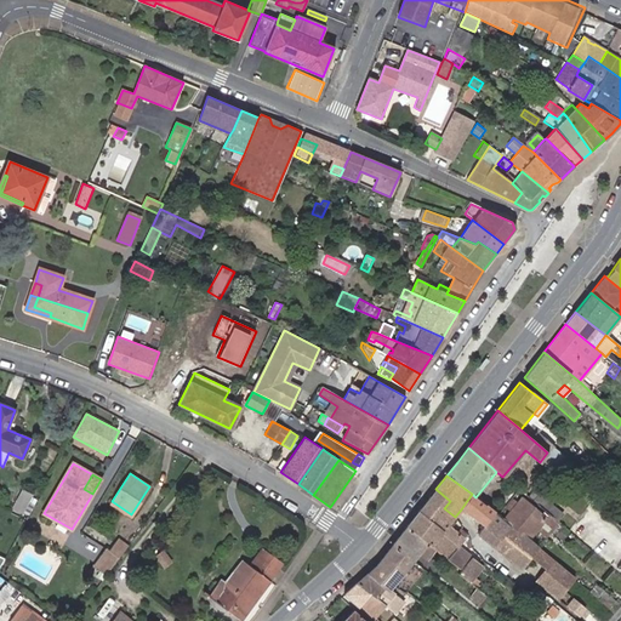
[(13,508),(23,513),(33,494),(22,489),(13,508)]
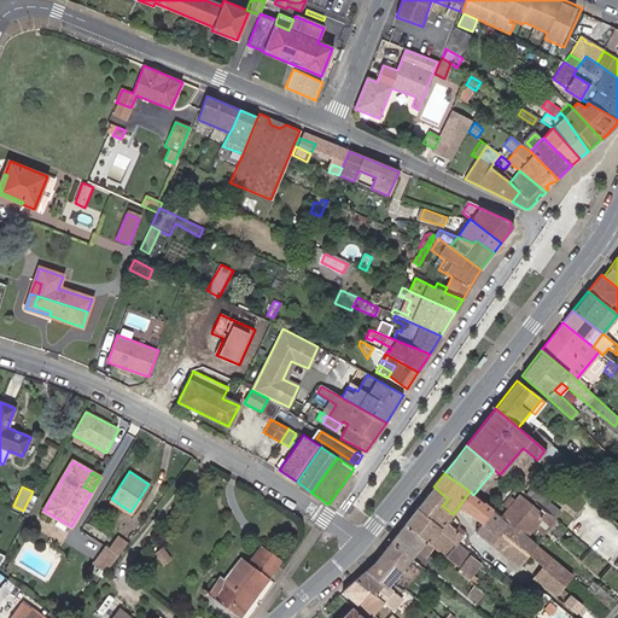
[(433,487),(417,508),(442,528),(447,522),(449,524),(455,518),(453,514),(442,506),(448,499),(433,487)]
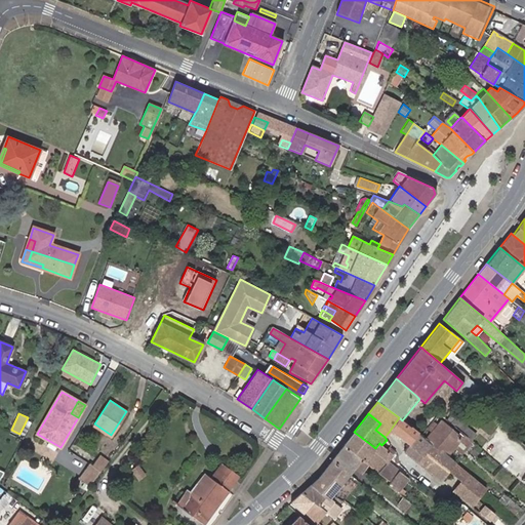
[(451,414),(446,420),(451,425),(456,418),(451,414)]
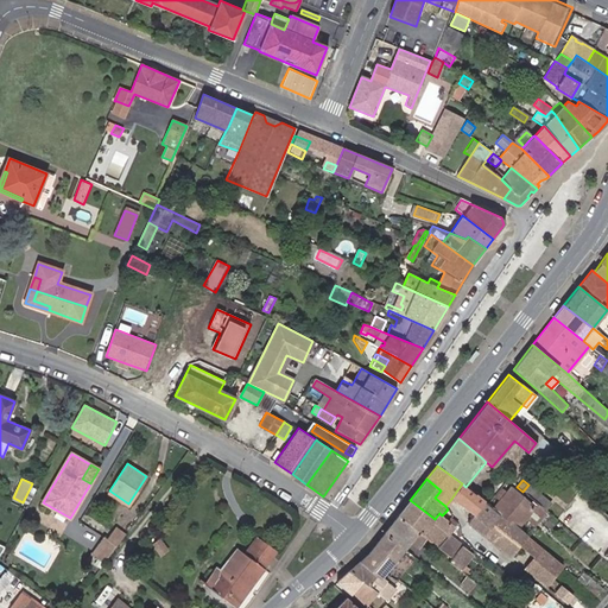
[(466,487),(462,483),(451,499),(473,514),(485,501),(466,487)]
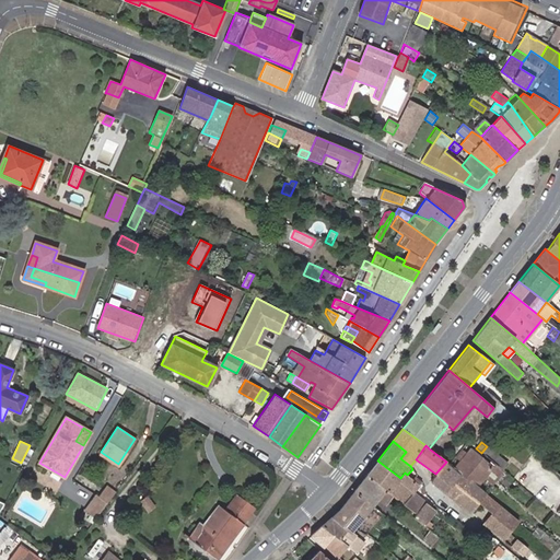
[(501,469),(506,463),(487,446),(481,453),(501,469)]
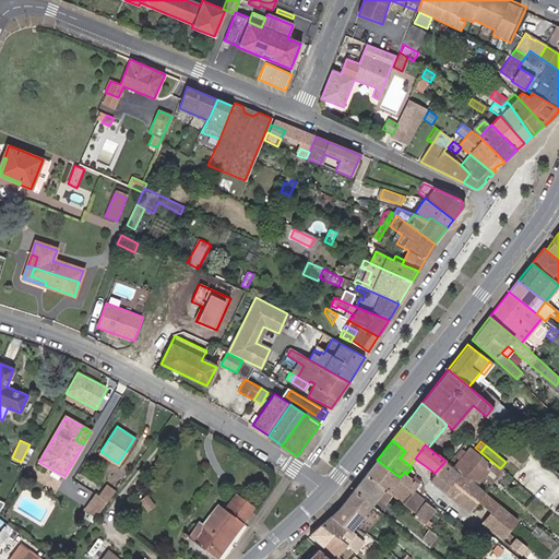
[(473,451),(468,449),(465,453),(461,450),(455,455),(460,460),(453,467),(461,474),(475,485),(490,466),(499,474),(502,471),(500,468),(480,452),(475,448),(473,451)]
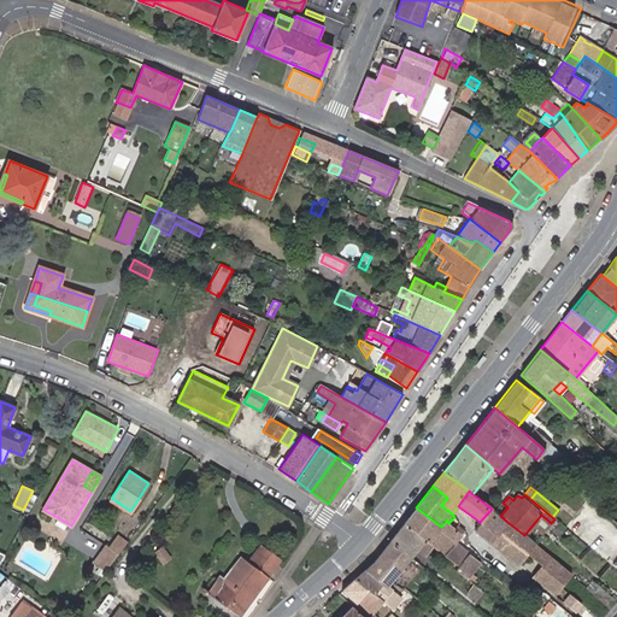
[(441,527),(416,507),(404,523),(424,539),(433,545),(458,566),(463,560),(464,558),(468,554),(469,552),(453,540),(463,528),(458,524),(454,528),(448,523),(446,521),(441,527)]
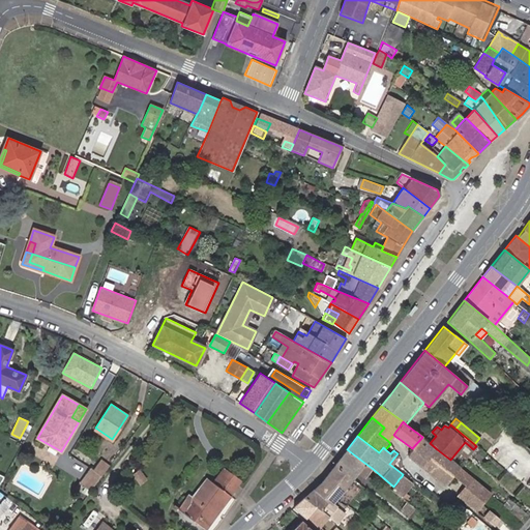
[(422,468),(437,449),(430,443),(422,437),(412,448),(407,455),(422,468)]
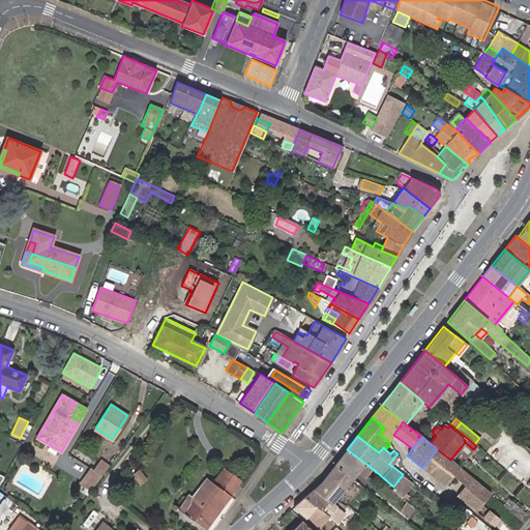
[(347,449),(334,465),(353,479),(357,472),(364,463),(347,449)]
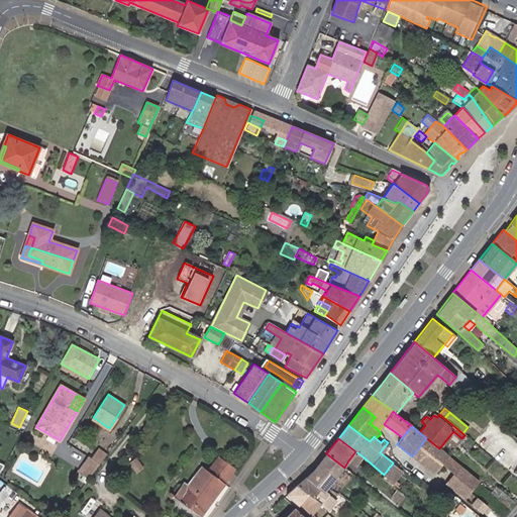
[(412,456),(425,467),(439,449),(439,448),(426,438),(412,456)]
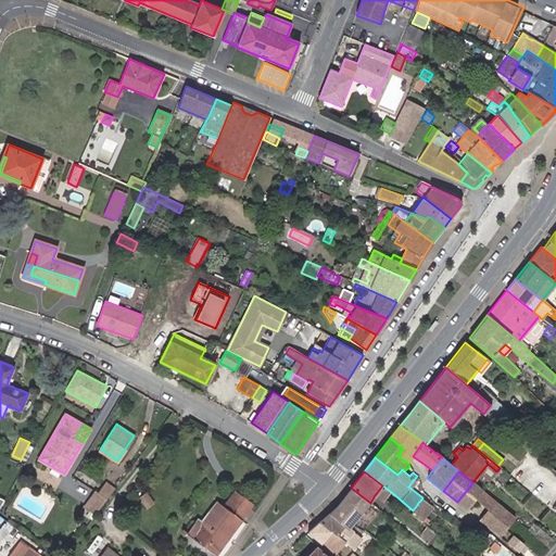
[(115,489),(108,484),(104,482),(98,492),(93,490),(84,505),(97,513),(115,489)]
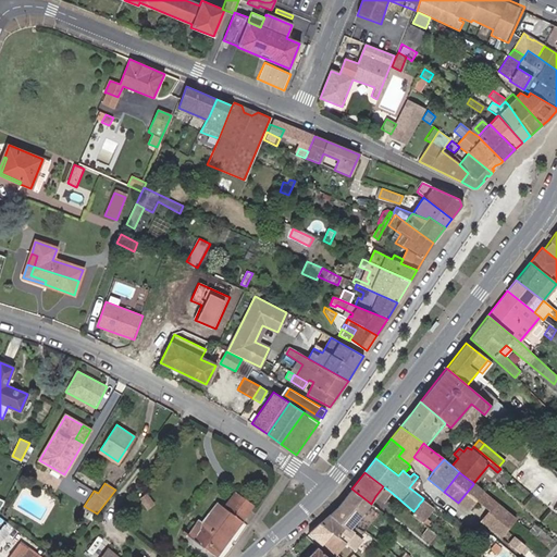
[(458,503),(466,509),(475,498),(481,491),(473,484),(458,503)]
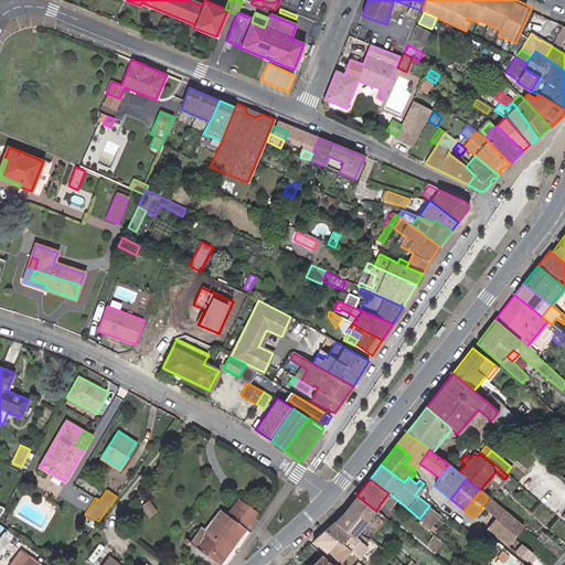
[(388,493),(381,503),(388,510),(396,499),(388,493)]
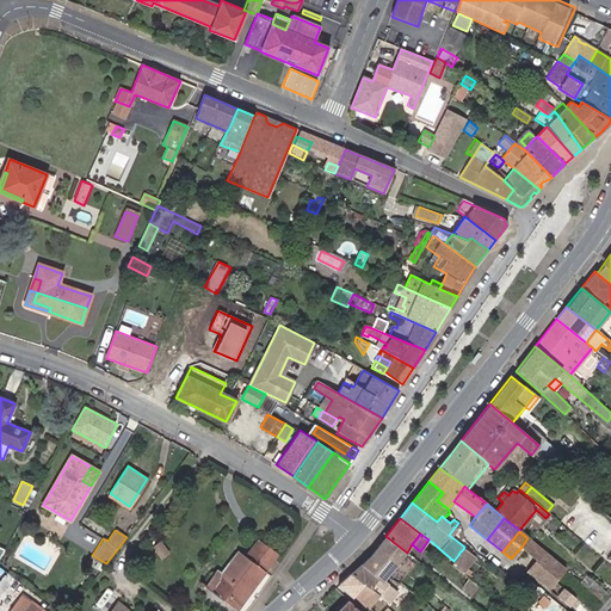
[(369,557),(360,565),(377,578),(383,581),(389,574),(407,553),(386,536),(369,557)]
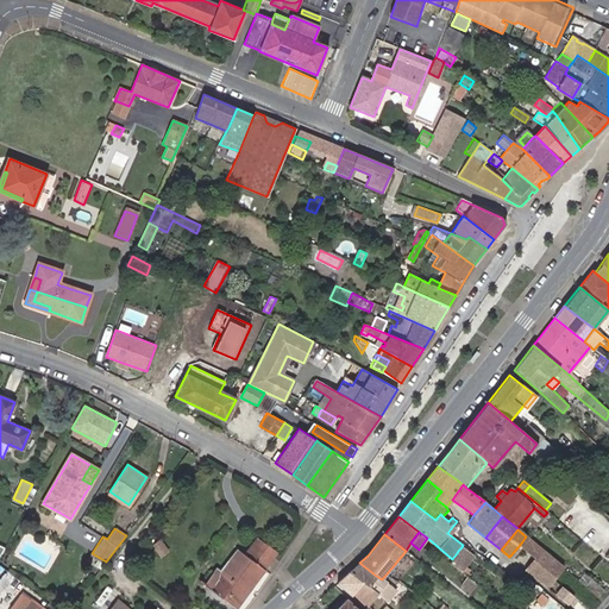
[(520,545),(535,557),(541,550),(526,537),(520,545)]
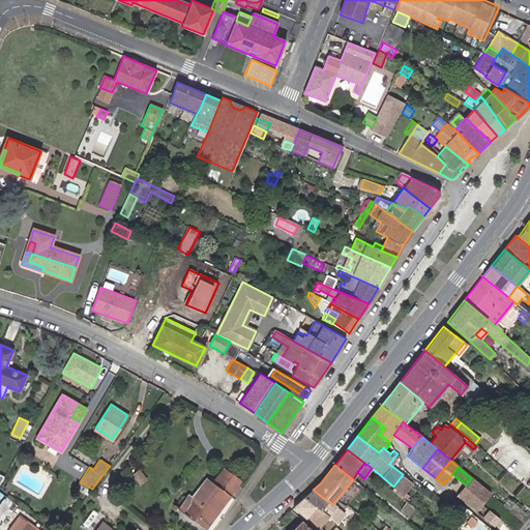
[(147,478),(139,469),(133,474),(141,483),(147,478)]
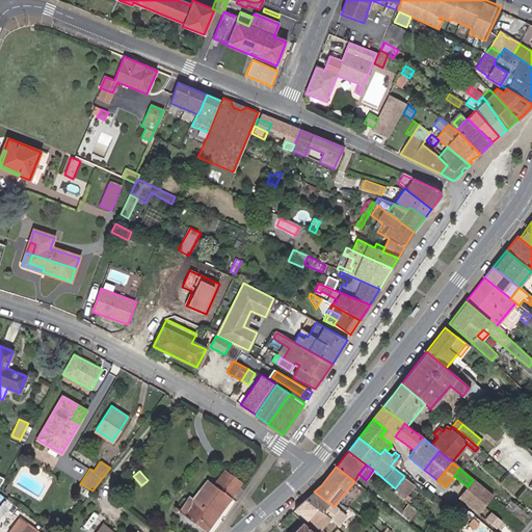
[(207,531),(242,484),(224,472),(214,484),(207,479),(192,498),(190,496),(179,511),(207,531)]
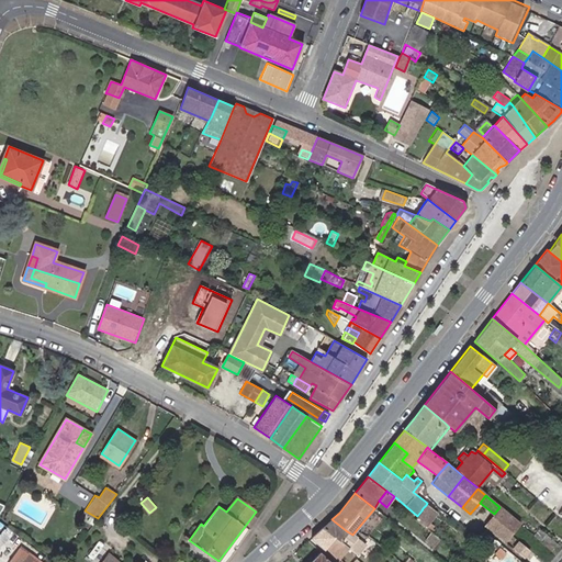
[(426,505),(423,508),(422,510),(417,516),(414,519),(423,527),(434,512),(426,505)]
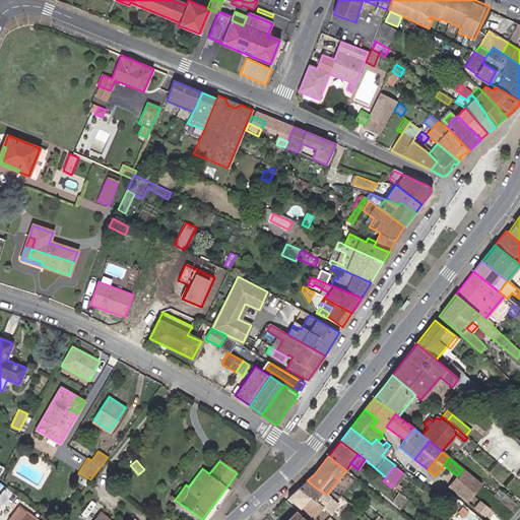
[(466,501),(471,495),(479,483),(462,469),(457,475),(448,486),(466,501)]
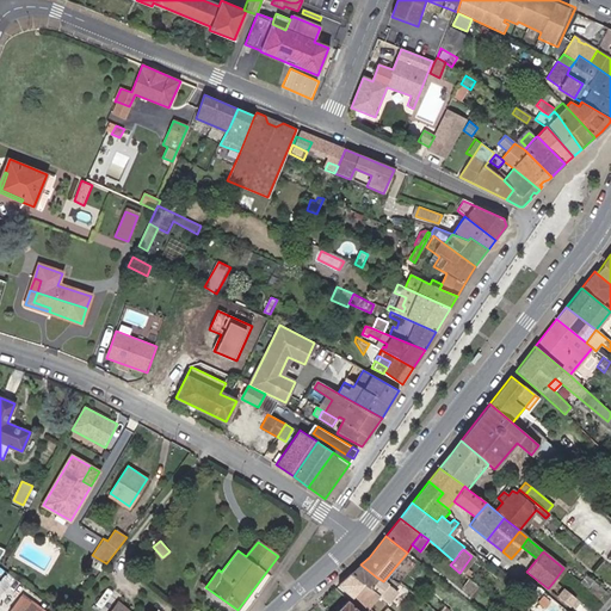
[(377,578),(360,565),(351,573),(369,587),(377,578)]
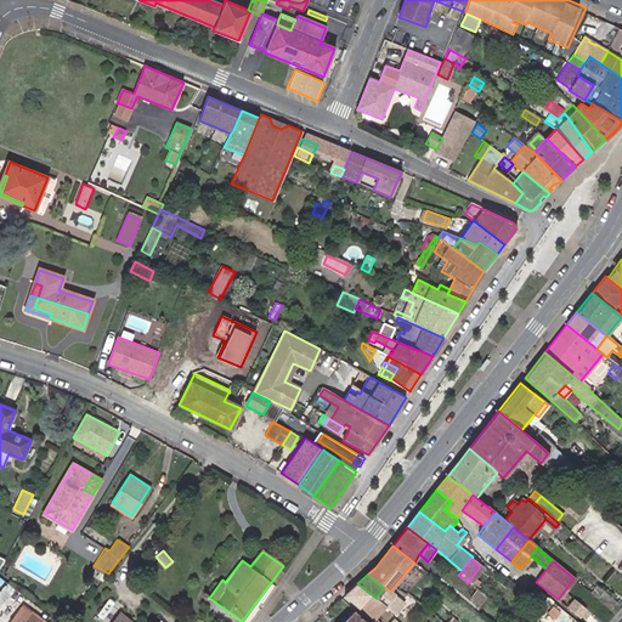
[(375,598),(357,583),(344,594),(373,621),(386,606),(375,598)]
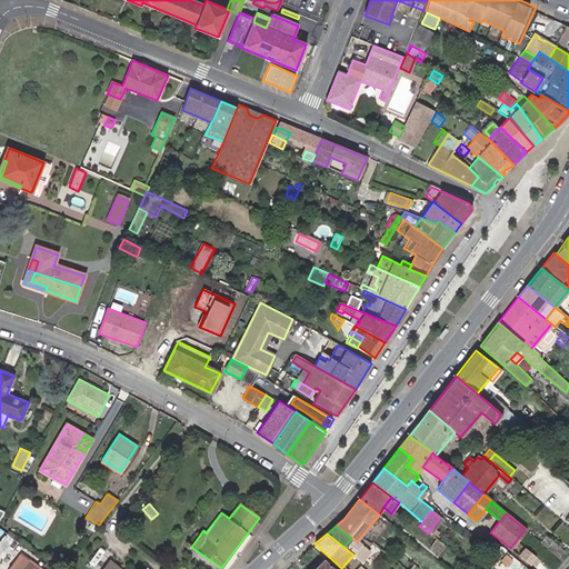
[(378,537),(373,543),(382,550),(388,542),(378,537)]
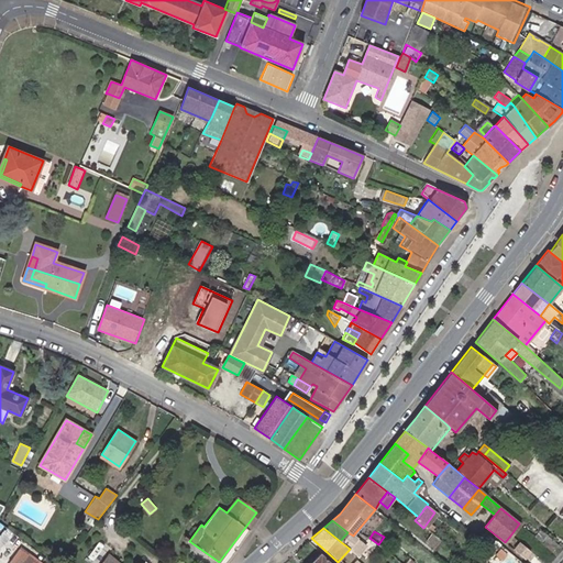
[(353,536),(348,532),(340,541),(350,549),(357,540),(353,536)]
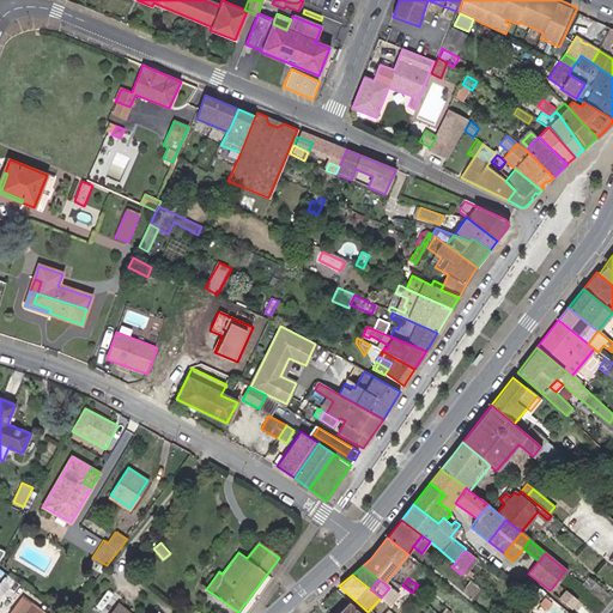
[(469,599),(479,588),(471,581),(461,592),(469,599)]
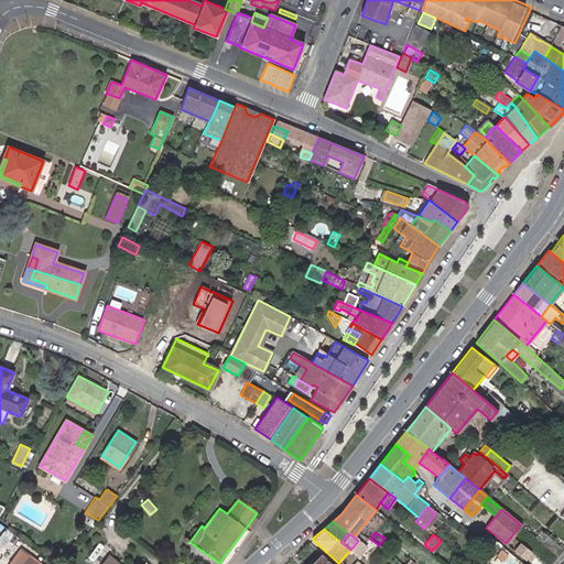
[(358,541),(350,550),(357,555),(364,545),(358,541)]
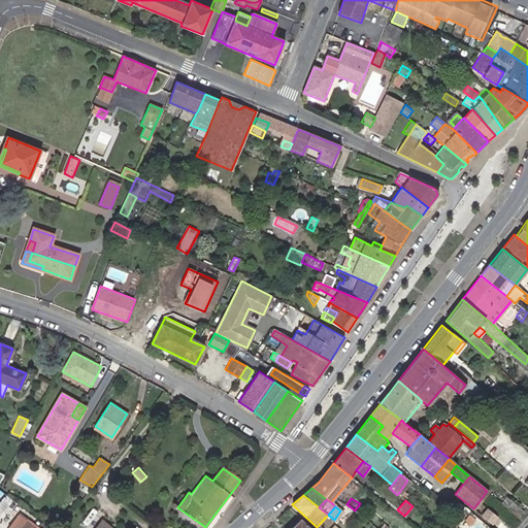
[(499,519),(487,508),(482,515),(493,525),(499,519)]
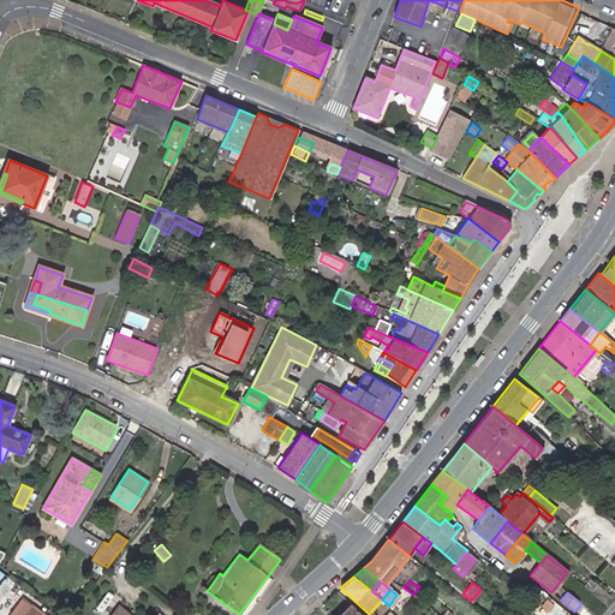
[(43,614),(23,599),(12,614),(13,614),(43,614)]
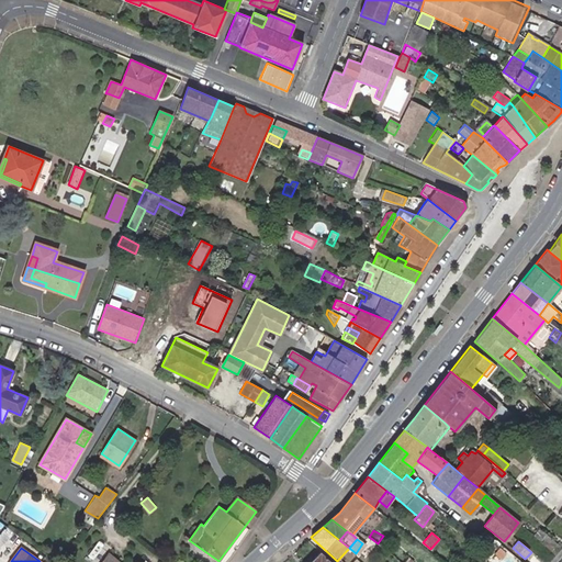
[(308,561),(330,561),(319,551),(308,561)]
